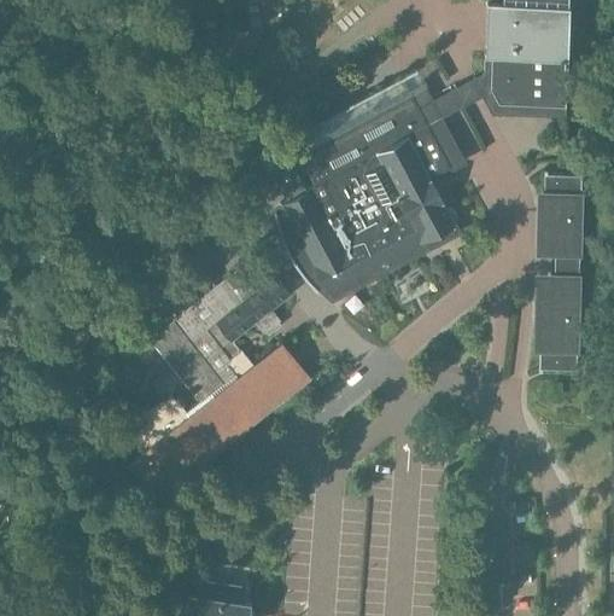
[(493,54),(487,54),(487,57),(487,60),(486,74),(501,105),(563,106),(565,106),(565,117),(562,164),(566,164),(571,0),(489,0),(490,4),(489,4),(489,6),(495,6),(493,54)]
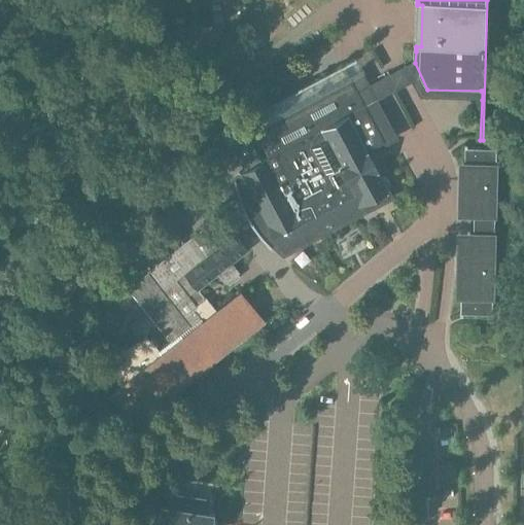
[(427,90),(415,63),(372,86),(357,60),(224,132),(246,172),(271,159),(256,132),(352,81),(386,144),(398,138),(380,101),(414,83),(421,99),(482,100),(482,91),(481,91),(427,90)]
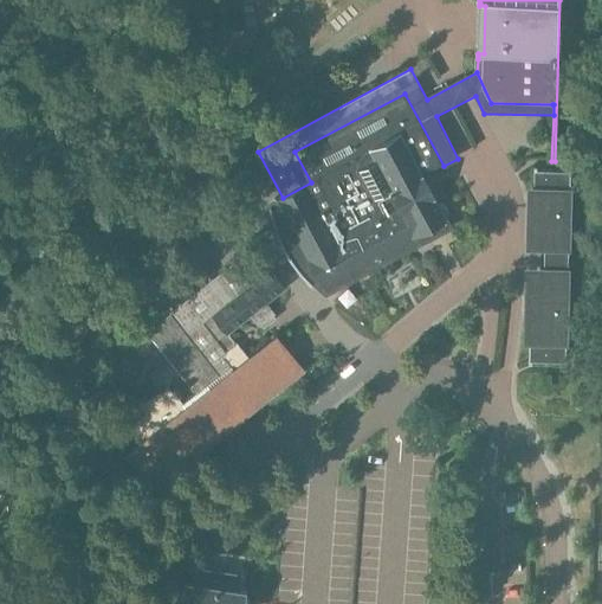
[(311,182),(283,198),(277,201),(280,207),(274,210),(274,207),(273,207),(273,214),(276,223),(277,230),(279,237),(282,244),(285,251),(289,257),(293,264),(297,270),(302,276),(308,282),(312,287),(314,284),(312,283),(318,281),(323,288),(327,286),(330,291),(355,278),(351,272),(421,236),(424,242),(448,229),(446,223),(448,220),(448,219),(450,219),(451,213),(448,209),(442,207),(441,207),(425,177),(444,166),(405,94),(295,152),(311,182)]
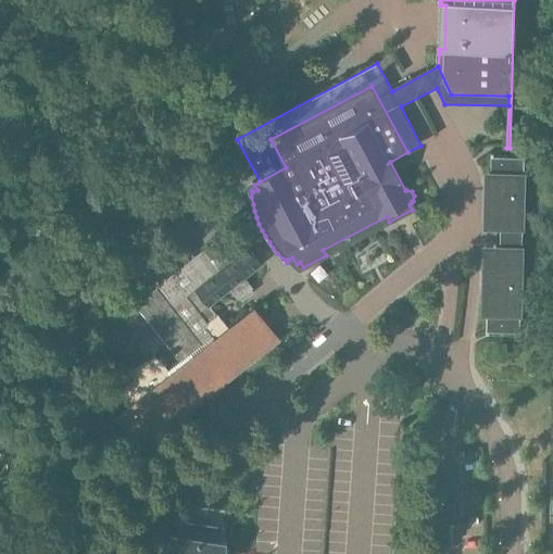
[(492,262),(490,262),(488,336),(490,336),(490,332),(522,334),(526,159),(494,159),(494,155),(492,155),(491,216),(493,216),(493,215),(495,216),(498,217),(500,219),(501,222),(503,225),(504,227),(505,228),(502,228),(501,250),(504,251),(503,253),(501,256),(499,259),(497,260),(494,262),(492,263),(492,262)]
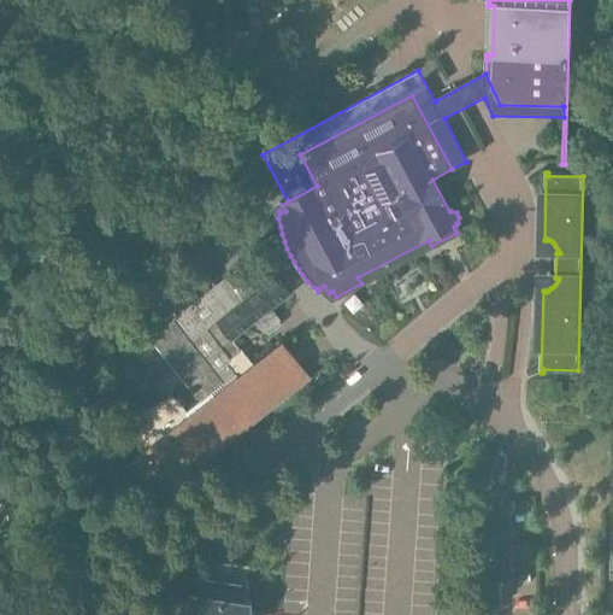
[(257,322),(267,334),(282,322),(272,310),(293,294),(277,275),(276,276),(259,256),(202,300),(200,298),(183,311),(186,314),(152,340),(202,404),(189,414),(175,397),(123,426),(146,456),(139,462),(140,463),(141,462),(163,490),(217,445),(217,449),(218,449),(218,446),(233,437),(247,427),(260,417),(273,406),(282,398),(290,391),(299,381),(301,382),(301,381),(289,370),(277,353),(280,352),(278,351),(257,368),(243,351),(242,351),(234,340),(257,322)]
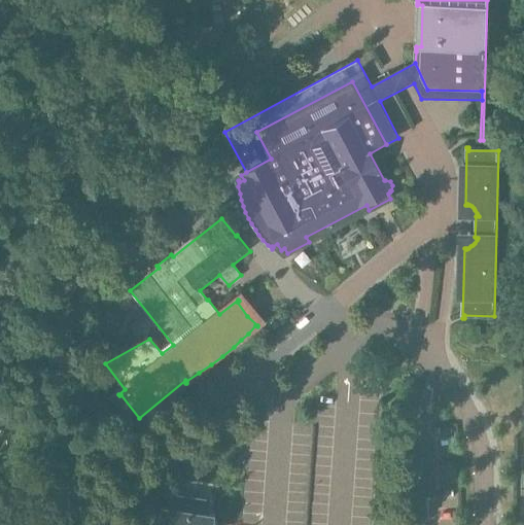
[(211,503),(203,502),(174,497),(172,511),(164,510),(161,524),(208,524),(210,517),(209,517),(211,503)]
